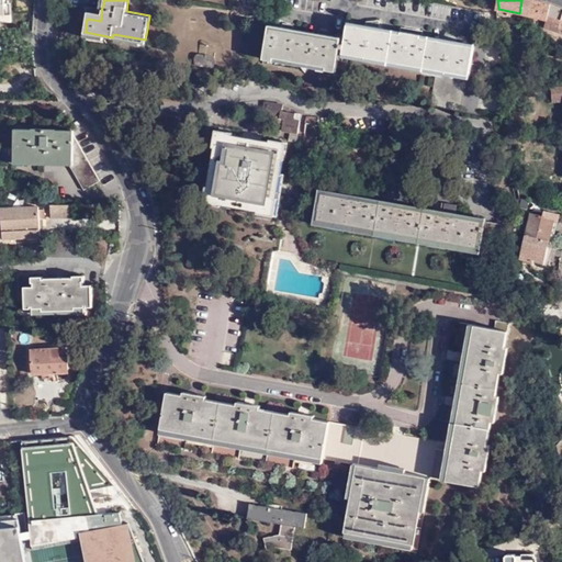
[(543,1),(538,0),(521,0),(519,13),(531,17),(540,18),(543,1)]
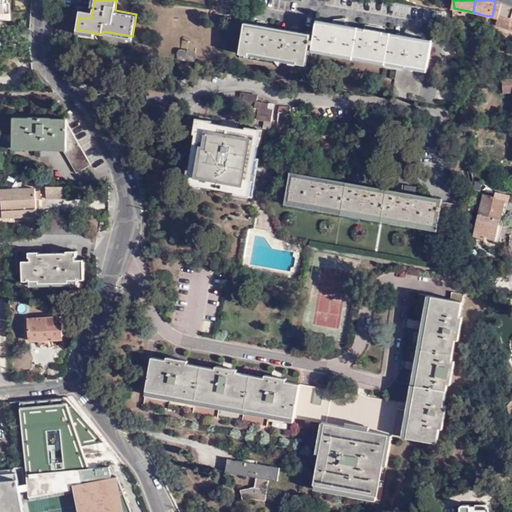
[(495,1),(492,16),(497,18),(495,24),(511,29),(511,18),(511,14),(511,6),(503,3),(495,1)]
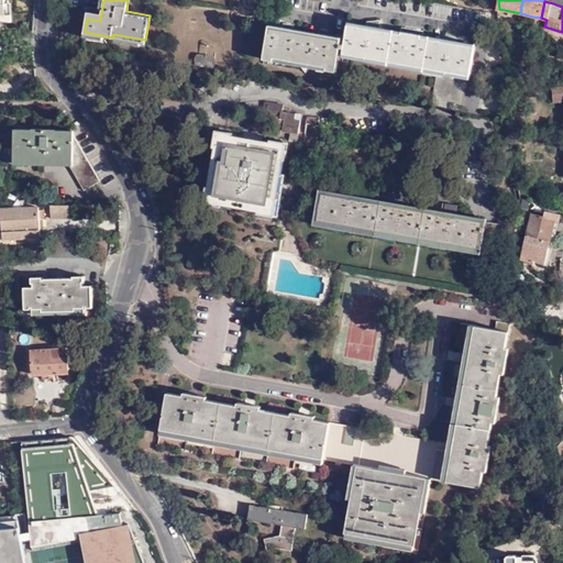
[(438,73),(431,107),(461,112),(466,77),(470,78),(475,45),(457,42),(459,35),(452,32),(446,30),(442,40),(421,36),(422,33),(420,33),(421,30),(412,29),(405,28),(405,30),(403,30),(401,33),(381,30),(379,19),(373,20),(366,20),(365,28),(349,24),(343,56),(438,73)]
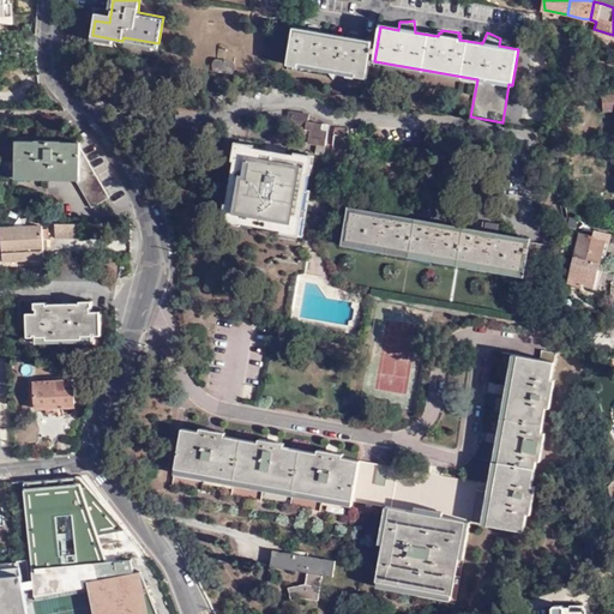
[(320,32),(321,26),(314,25),(308,24),(307,30),(294,29),(287,65),(366,78),(373,41),(359,38),(360,32),(354,31),(348,31),(347,37),(320,32)]
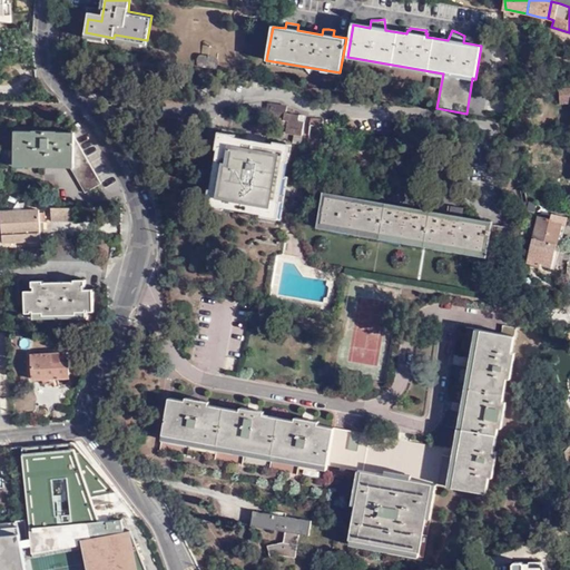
[(569,86),(558,87),(559,102),(569,101),(569,86)]
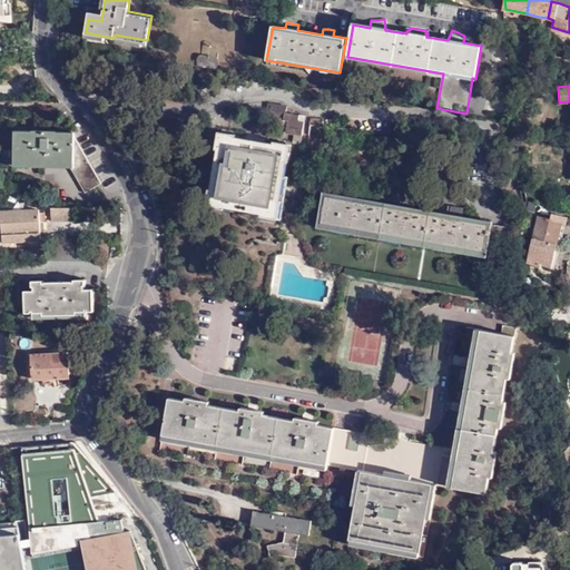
[(302,139),(305,120),(285,117),(286,111),(272,109),(272,112),(267,109),(265,119),(268,121),(276,124),(275,130),(287,131),(286,137),(295,138),(294,141),(300,143),(301,138),(302,139)]
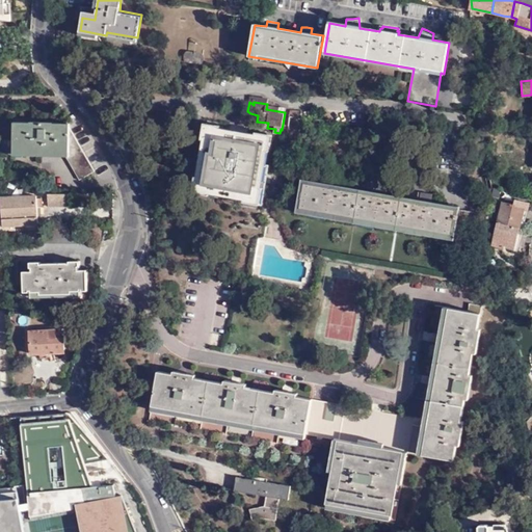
[(68,123),(15,121),(14,151),(32,151),(32,154),(65,155),(80,180),(95,171),(68,123)]
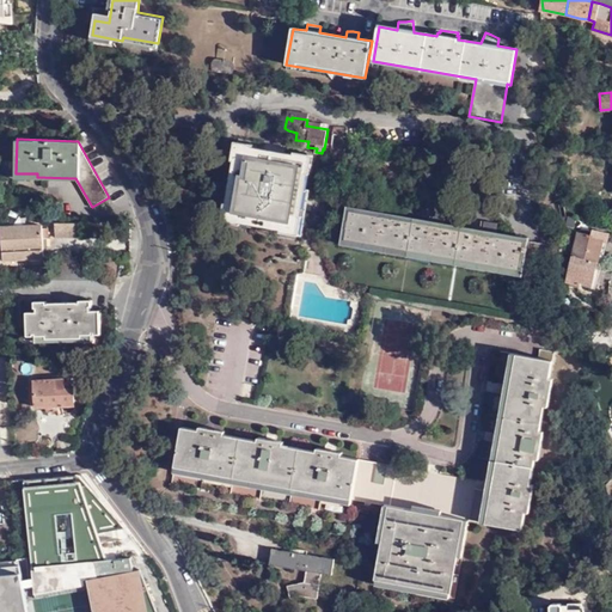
[(316,212),(318,202),(307,200),(308,191),(301,190),(305,172),(303,172),(304,161),(270,155),(242,151),(240,160),(238,160),(234,178),(227,177),(220,224),(271,232),(271,230),(280,232),(280,233),(301,237),(306,210),(316,212)]
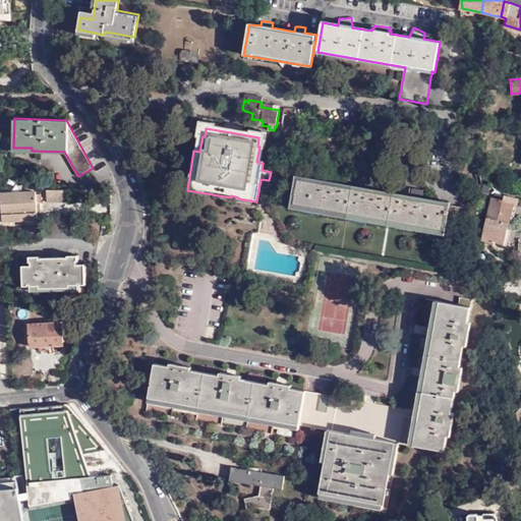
[(61,163),(67,178),(75,175),(69,160),(61,163)]
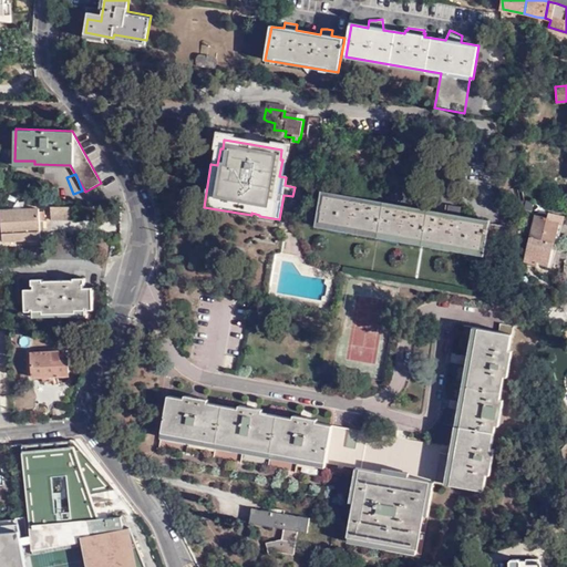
[(426,184),(420,176),(416,178),(419,181),(416,183),(421,187),(426,184)]
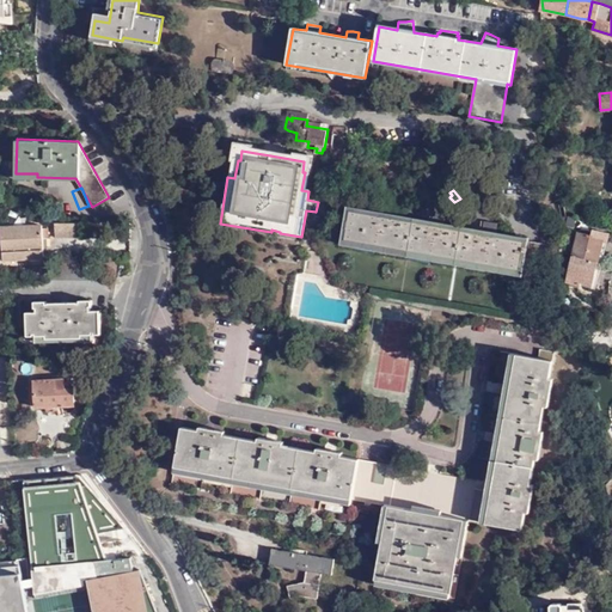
[(549,273),(558,245),(497,234),(499,224),(483,220),(482,225),(481,232),(446,226),(448,214),(433,212),(432,216),(430,224),(395,216),(397,206),(384,203),(383,208),(381,214),(352,209),(346,239),(521,270),(516,301),(552,308),(549,273)]
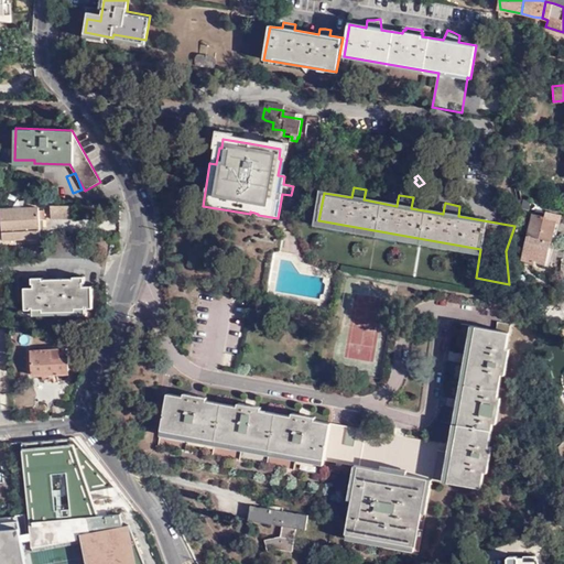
[(40,205),(1,208),(0,210),(0,223),(3,223),(6,239),(30,238),(31,239),(38,239),(40,238),(41,237),(40,218),(45,218),(45,208),(40,208),(40,205)]
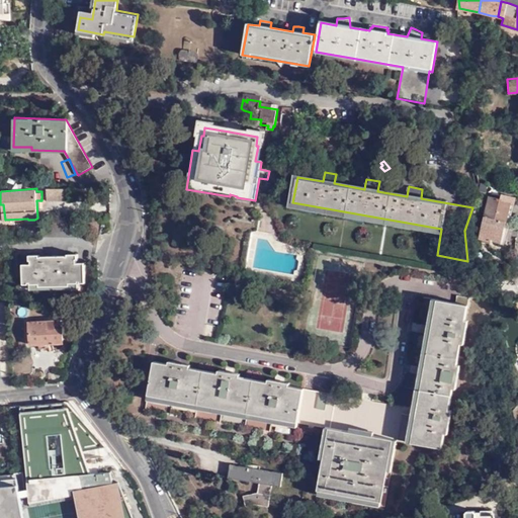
[(47,188),(47,204),(63,203),(63,188),(47,188)]
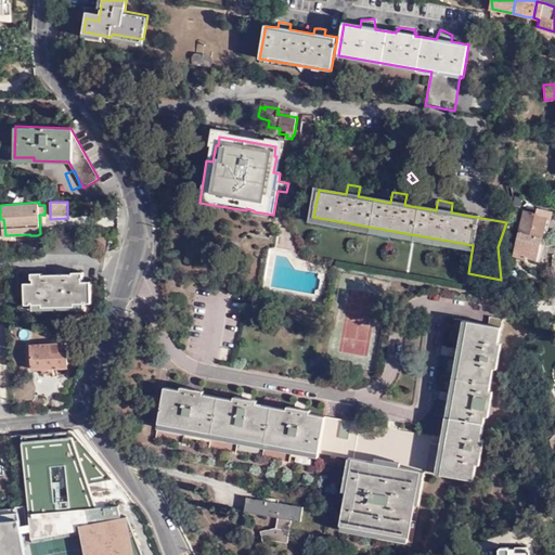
[(538,211),(537,213),(524,210),(513,254),(527,257),(527,259),(538,261),(549,215),(538,211)]
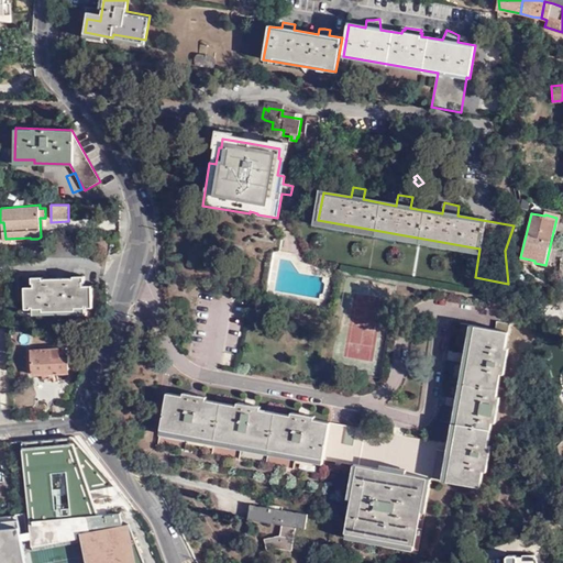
[(85,285),(84,276),(73,276),(73,278),(42,279),(42,276),(31,276),(31,286),(23,286),(24,309),(41,309),(42,312),(75,312),(74,309),(91,309),(91,285),(85,285)]
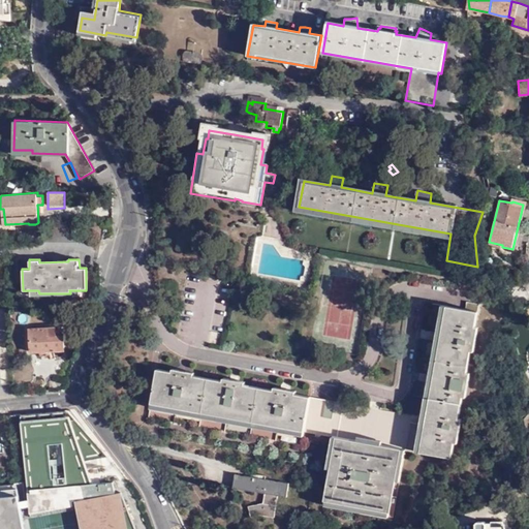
[(465,311),(442,307),(438,334),(430,377),(422,422),(416,453),(448,459),(452,443),(456,444),(459,426),(456,425),(461,399),(464,399),(469,375),(466,374),(469,353),(474,354),(478,328),(475,327),(479,304),(466,302),(465,311)]
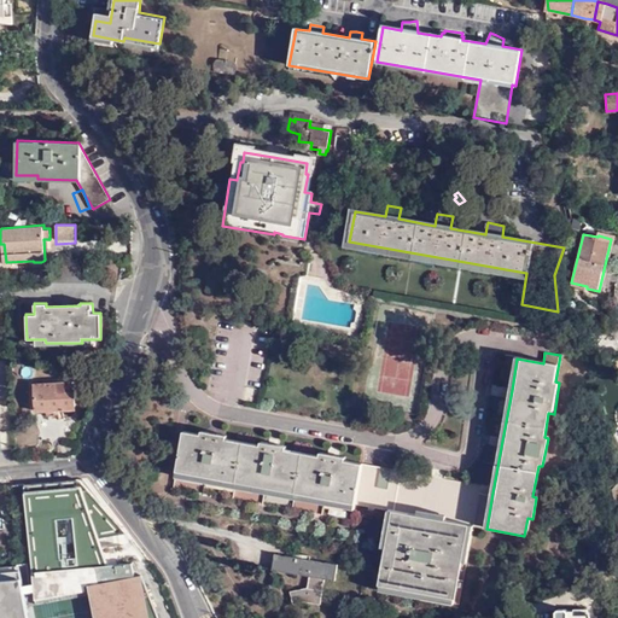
[(58,394),(57,384),(35,385),(36,410),(46,409),(47,415),(59,414),(59,419),(64,419),(64,409),(77,408),(76,392),(58,394)]
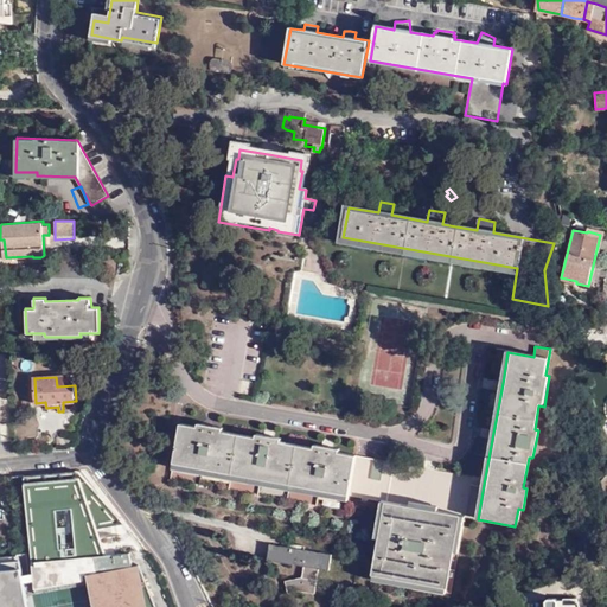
[(0,440),(13,439),(12,422),(0,422),(0,440)]
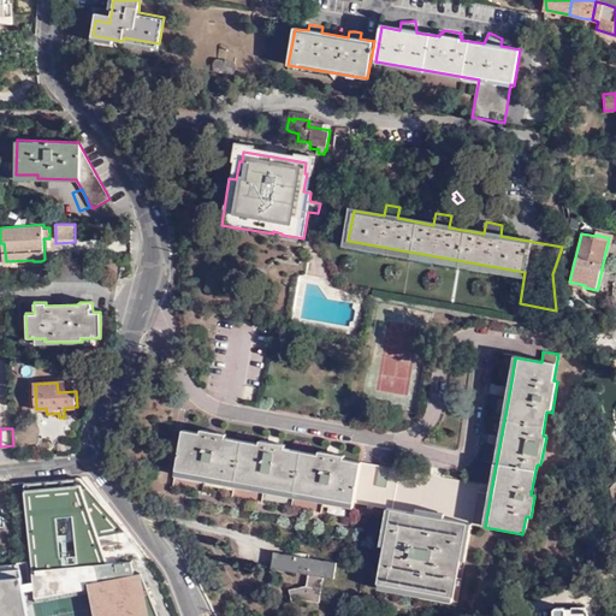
[(360,461),(344,458),(345,454),(331,451),(319,449),(318,452),(286,446),(286,443),(274,442),(260,439),(260,443),(226,437),(226,433),(213,431),(201,428),(200,432),(183,430),(172,485),(195,489),(195,492),(211,496),(211,492),(254,499),(254,503),(268,505),(270,502),(315,510),(314,514),(327,516),(329,513),(350,516),(360,461)]
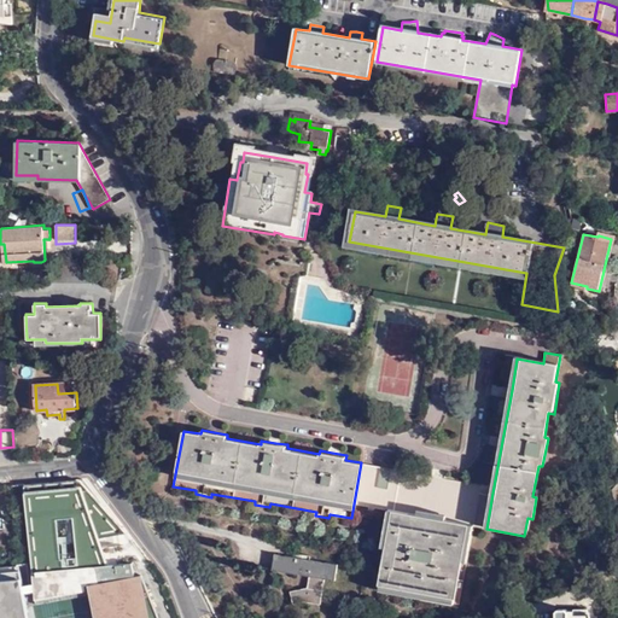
[(58,443),(57,456),(73,454),(80,447),(58,443)]
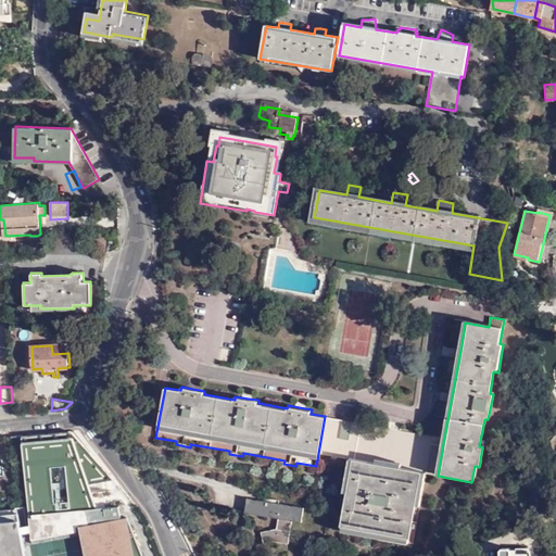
[(324,453),(355,457),(357,439),(370,441),(373,424),(328,418),(324,453)]
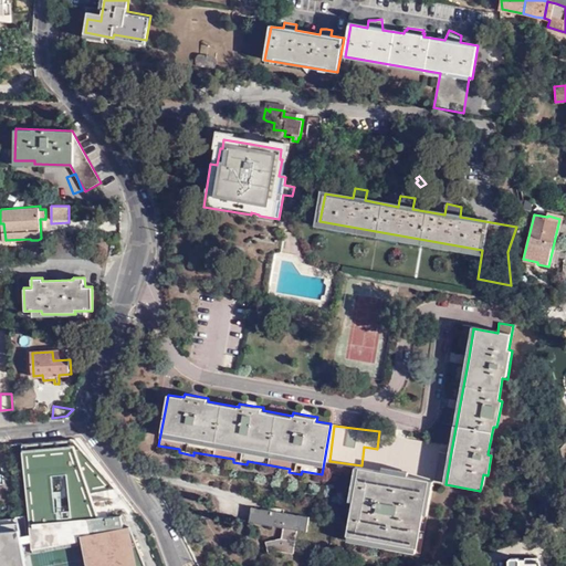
[(92,500),(71,441),(20,446),(29,535),(21,536),(22,545),(30,544),(30,553),(85,544),(83,534),(92,532),(90,516),(97,516),(92,500)]
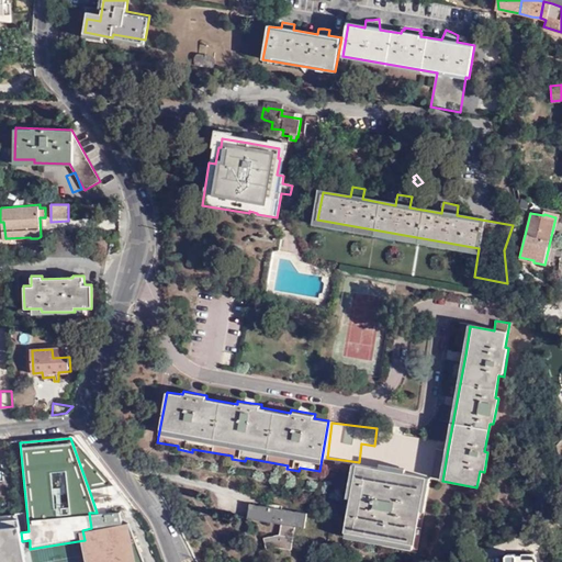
[(91,496),(117,493),(70,438),(91,496)]
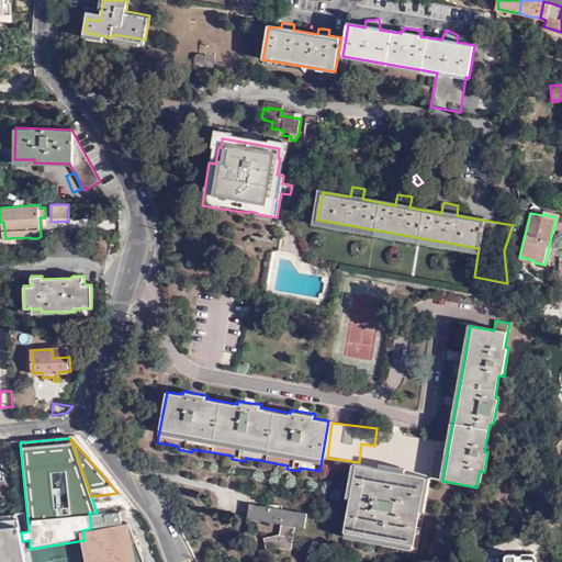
[(378,464),(377,468),(351,463),(345,499),(348,499),(341,534),(344,535),(343,540),(412,552),(419,513),(424,514),(430,478),(404,473),(405,469),(389,467),(378,464)]
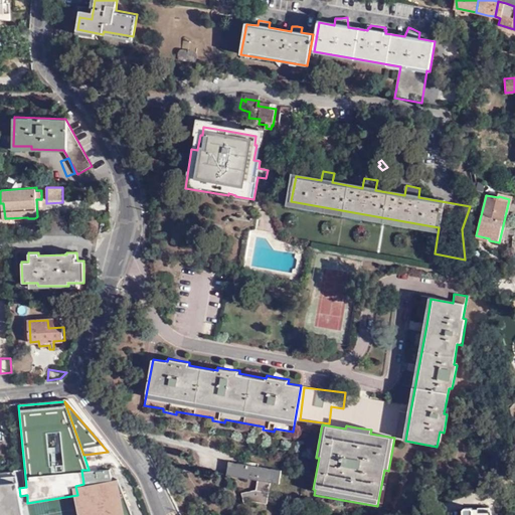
[(212,448),(197,453),(201,463),(224,454),(217,436),(209,440),(212,448)]
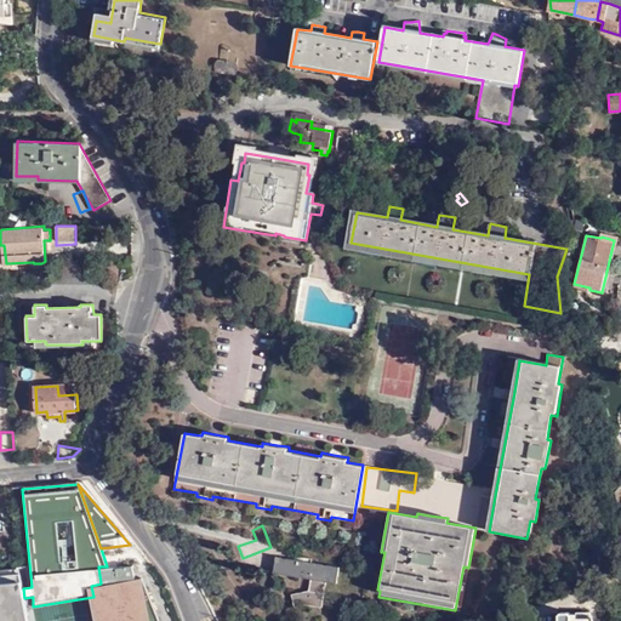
[(336,582),(340,567),(311,562),(312,558),(291,554),(291,558),(275,556),(273,571),(312,579),(309,588),(292,593),(295,605),(308,603),(322,607),(326,581),(336,582)]
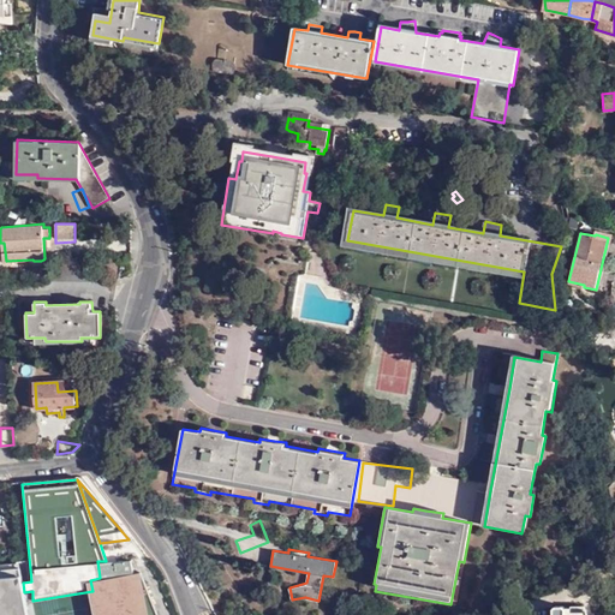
[(159,614),(142,571),(135,572),(132,557),(106,561),(97,561),(100,578),(90,580),(93,591),(96,614),(159,614)]
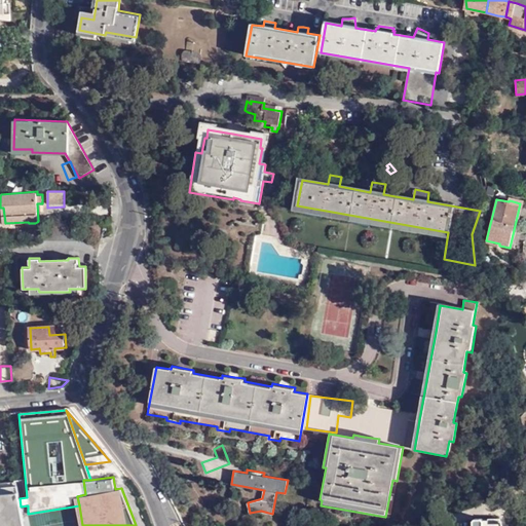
[(20,498),(17,489),(0,491),(0,525),(24,525),(21,506),(20,498)]
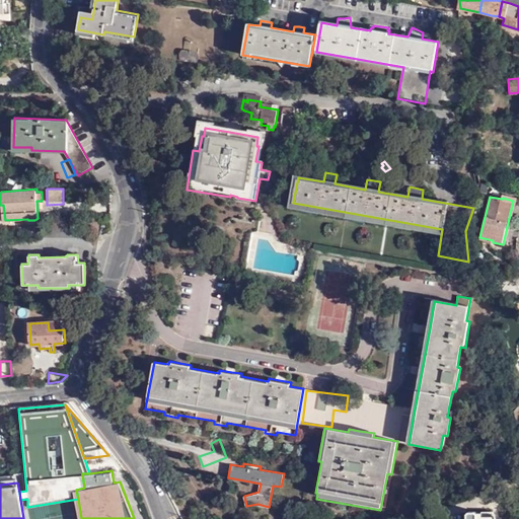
[(483,518),(483,513),(477,513),(475,510),(469,511),(466,514),(466,518),(483,518)]
